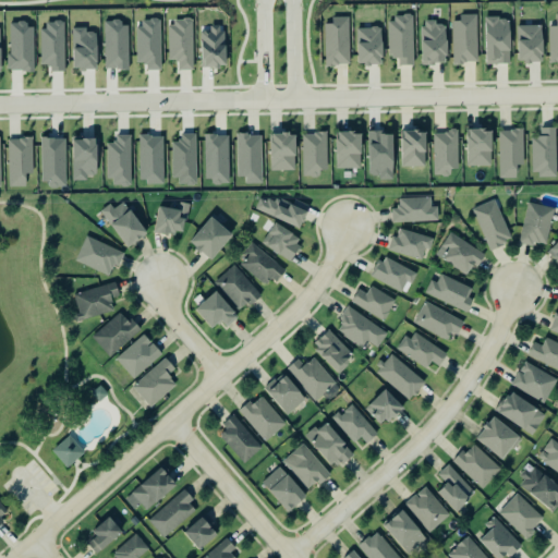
[(478,63),(477,14),(460,15),(460,22),(452,22),(453,63),(478,63)]
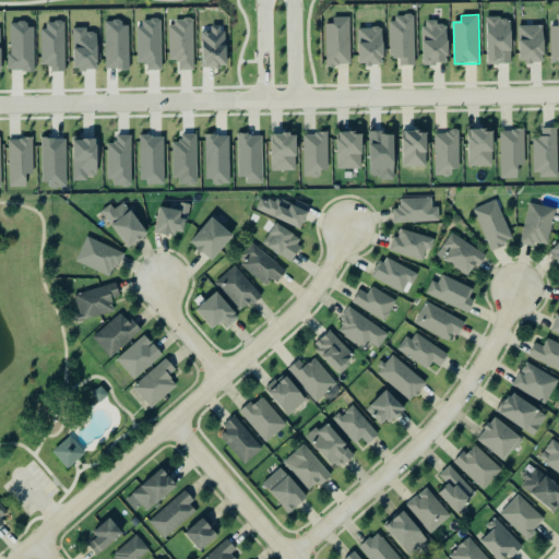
[(325,68),(334,68),(334,67),(337,67),(337,64),(349,64),(348,18),(332,18),(333,24),(324,24),(325,68)]
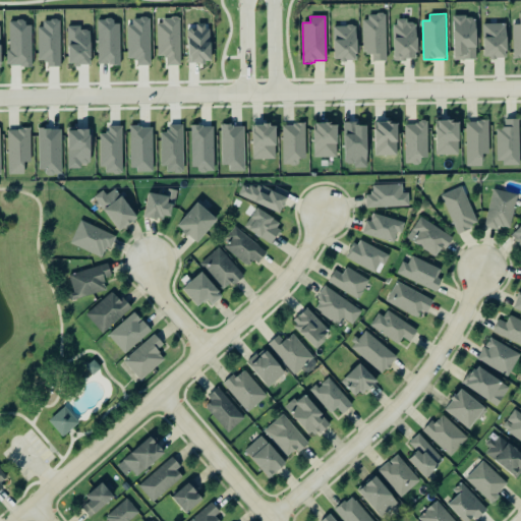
[(362,55),(372,55),(372,61),(387,61),(386,16),(362,16),(362,55)]
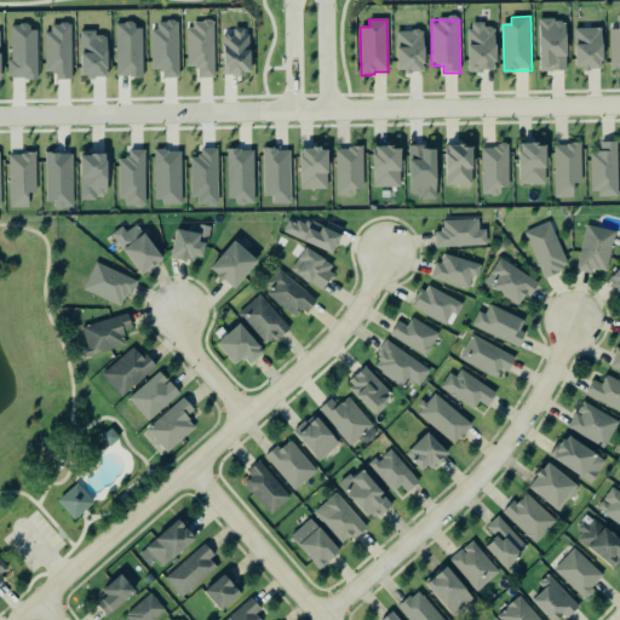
[(541,72),(568,70),(567,19),(540,21),(541,72)]
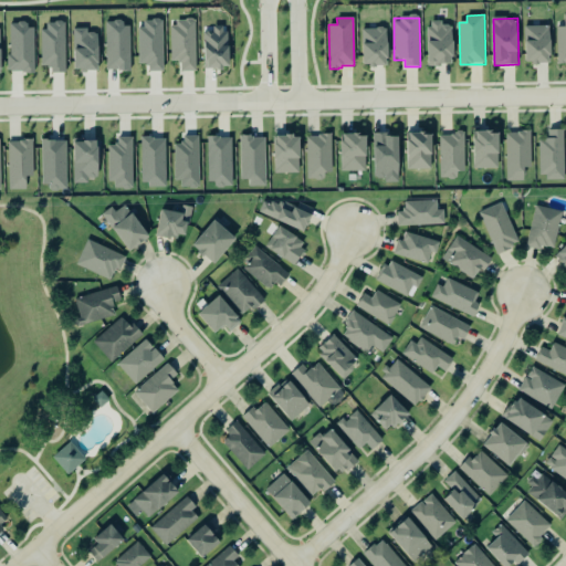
[(195,21),(169,21),(170,62),(181,62),(181,72),(196,71),(195,21)]
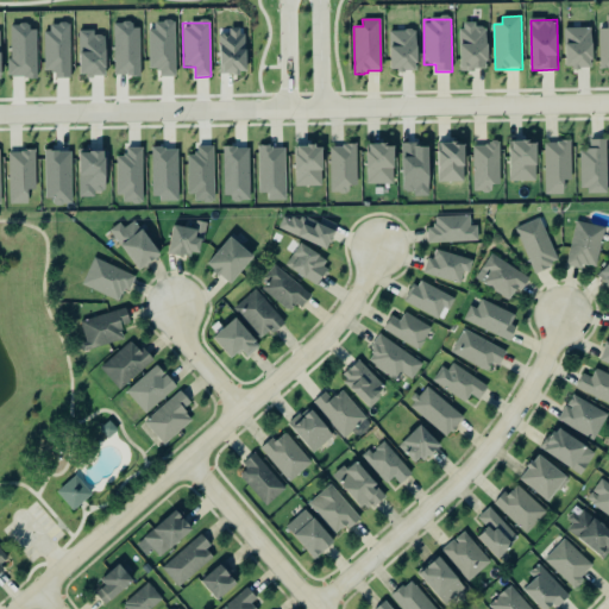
[(489,69),(488,27),(476,27),(476,23),(460,23),(462,70),(489,69)]
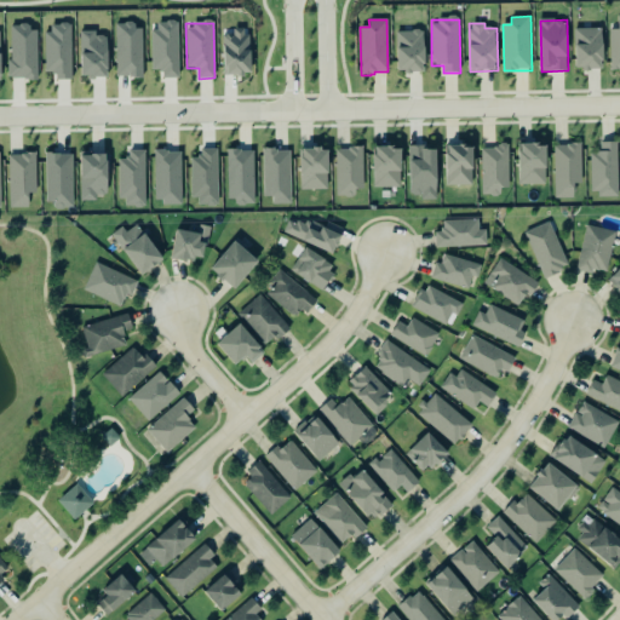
[(72,79),(72,24),(46,24),(46,73),(56,73),(56,79),(72,79)]
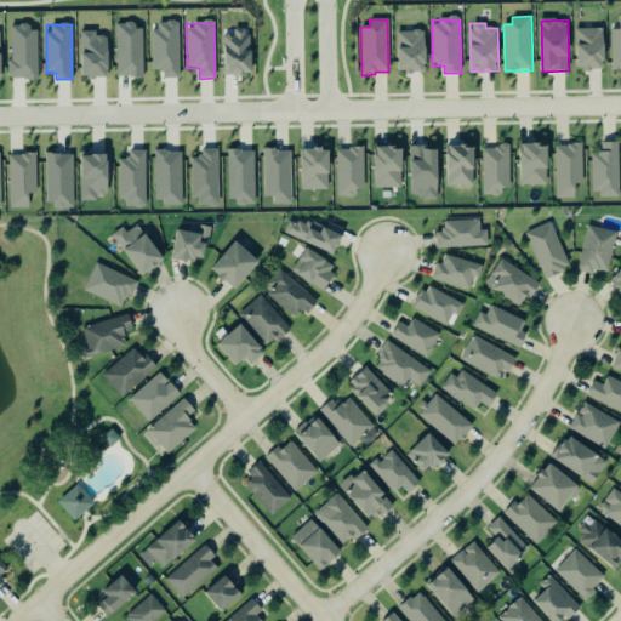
[(143,77),(142,24),(115,24),(117,78),(143,77)]
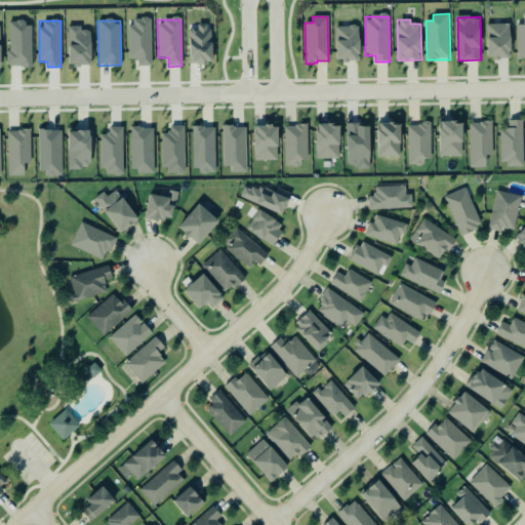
[(128,59),(137,59),(137,67),(152,67),(151,21),(127,21),(128,59)]
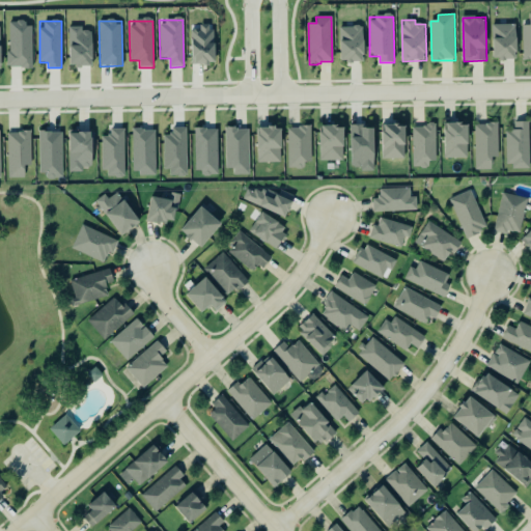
[(8,23),(7,67),(31,67),(32,23),(8,23)]
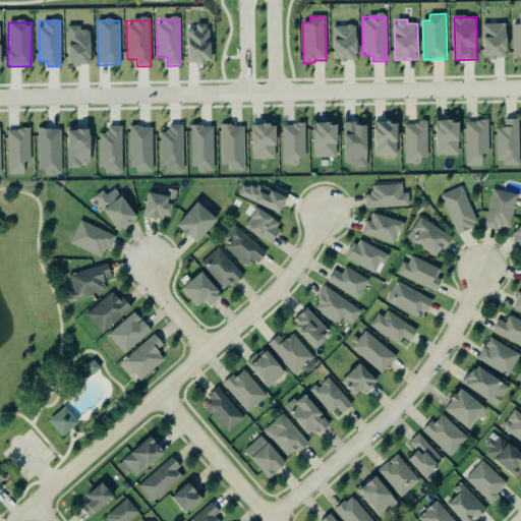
[(483,24),(484,58),(508,57),(507,23),(483,24)]
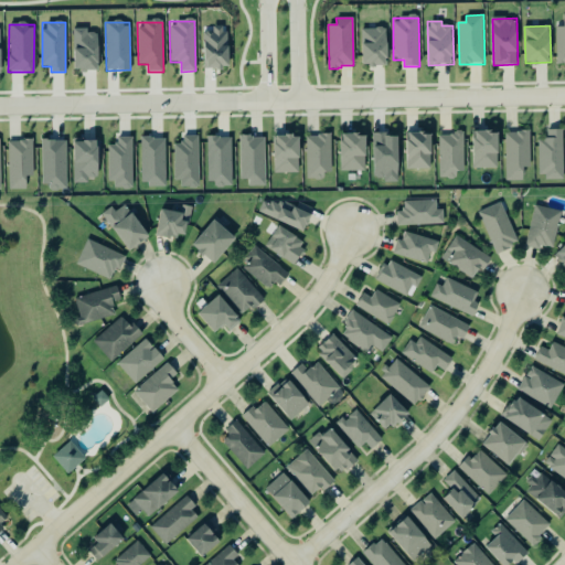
[(74,70),(98,70),(97,32),(87,33),(87,28),(73,29),(74,70)]
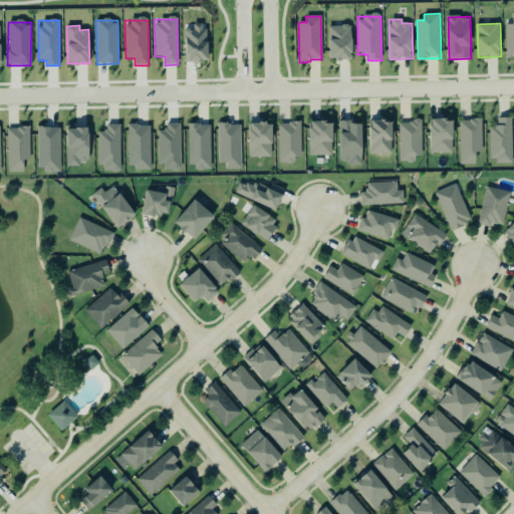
[(329,26),(329,59),(352,59),(351,25),(329,26)]
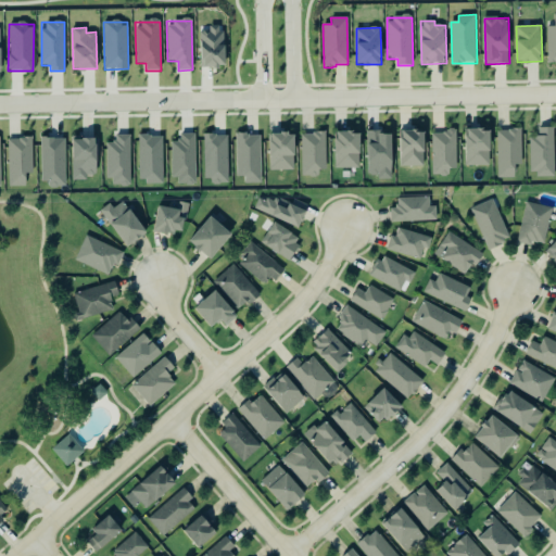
[(200,67),(225,67),(224,28),(200,28),(200,67)]
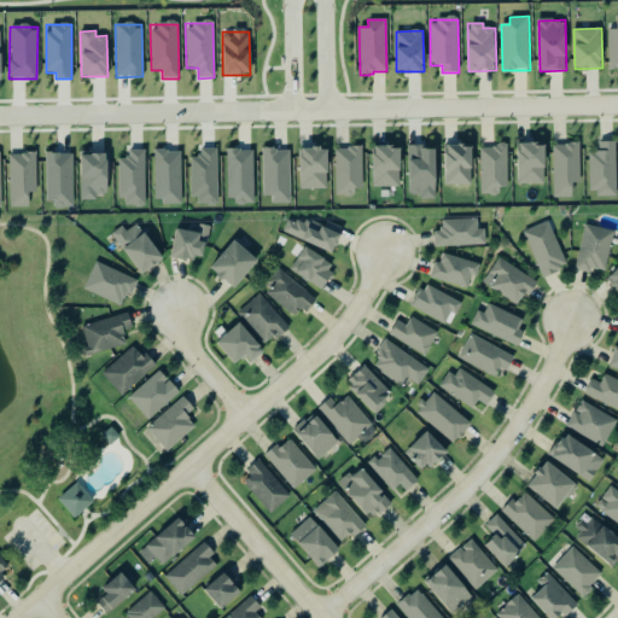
[(616,141),(599,141),(599,151),(588,152),(589,196),(617,194),(616,141)]
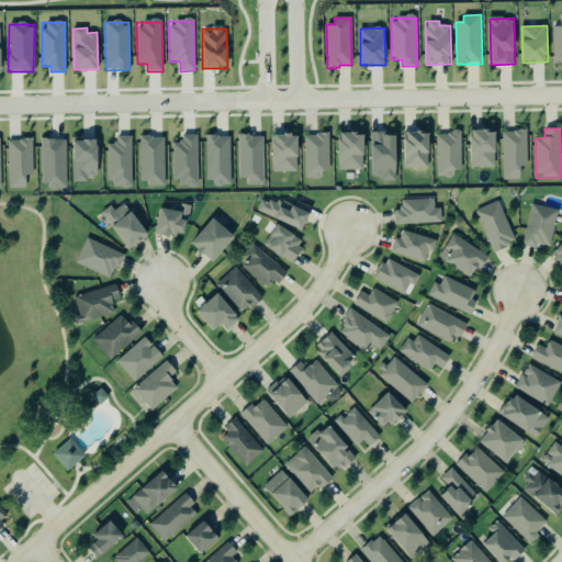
[(471,167),(496,167),(495,130),(471,131),(471,167)]
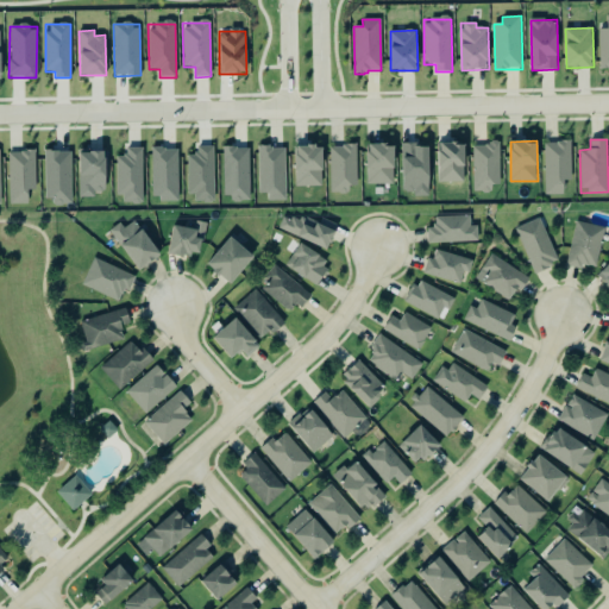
[(545,195),(564,194),(564,180),(571,180),(571,142),(545,142),(545,195)]
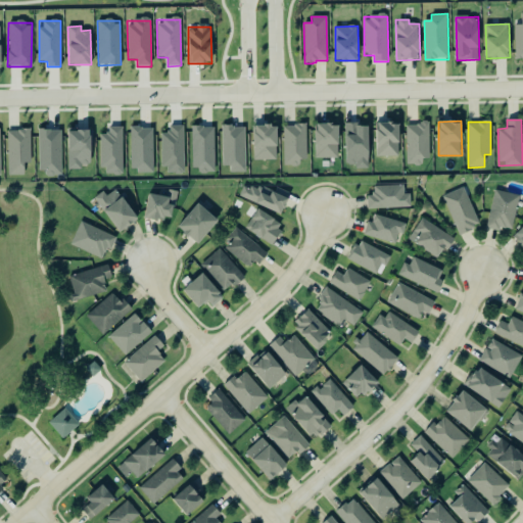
[(377,156),(399,156),(399,123),(377,123),(377,156)]
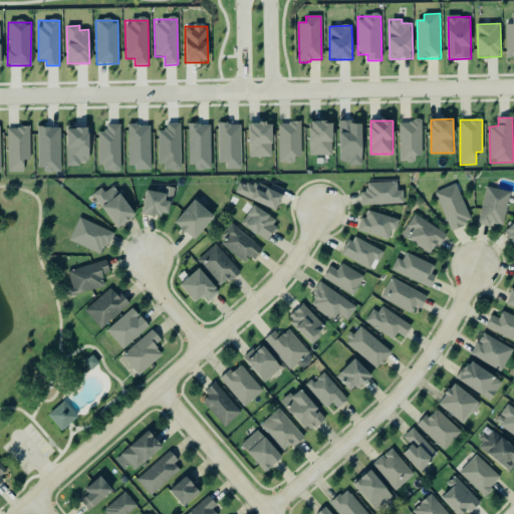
[(399,160),(422,160),(423,121),(400,120),(399,160)]
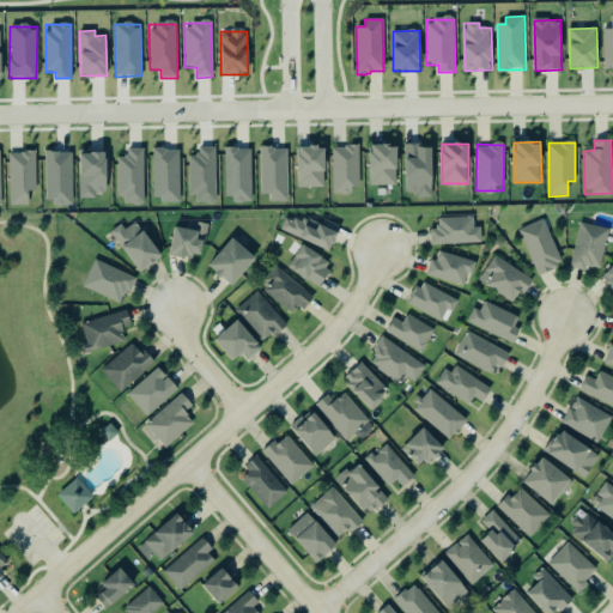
[(371,186),(398,186),(396,145),(370,145),(371,186)]
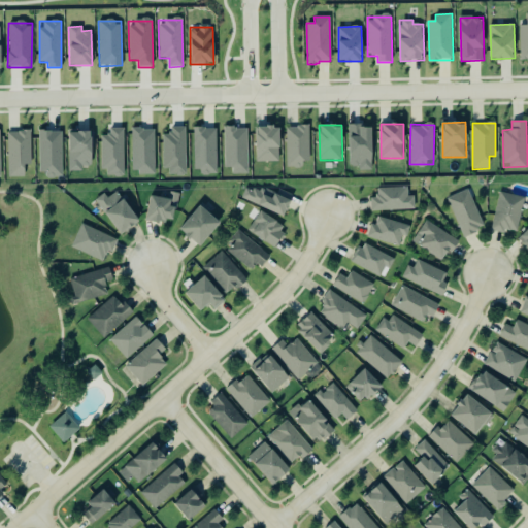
[(372,125),(349,126),(350,166),(358,166),(358,170),(373,170),(372,125)]
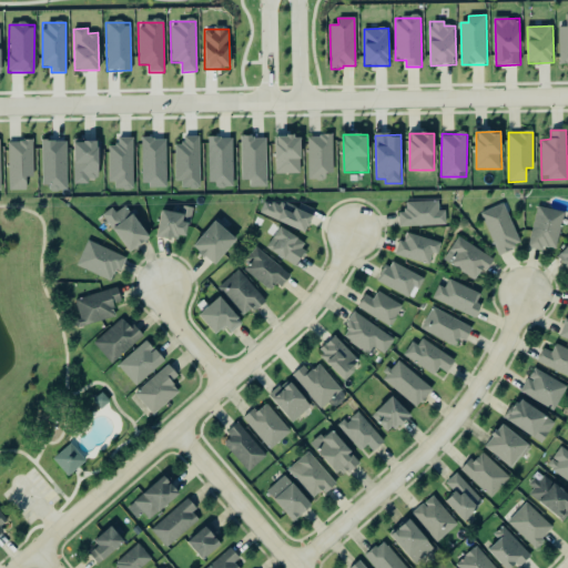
[(302,137),(276,135),(275,173),(301,174),(302,137)]
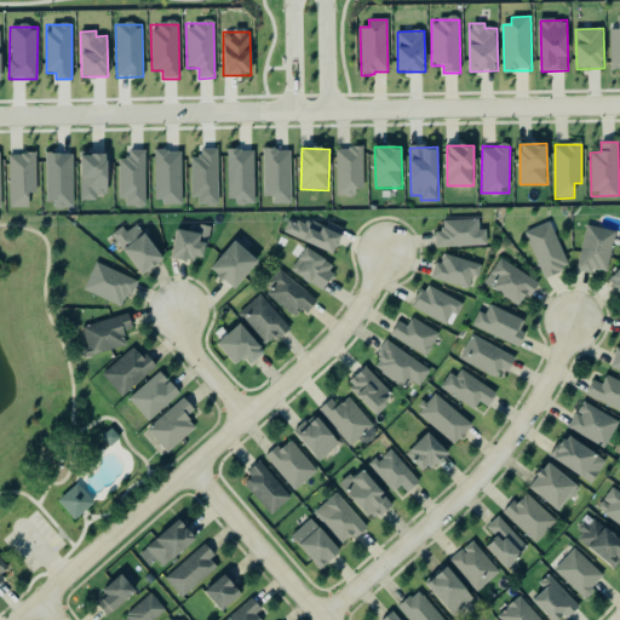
[(337,148),(336,196),(362,196),(362,148),(337,148)]
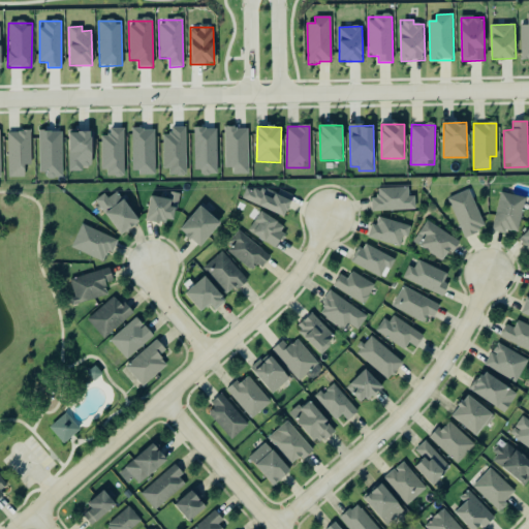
[(163,135),(164,175),(186,175),(186,127),(172,127),(172,134),(163,135)]
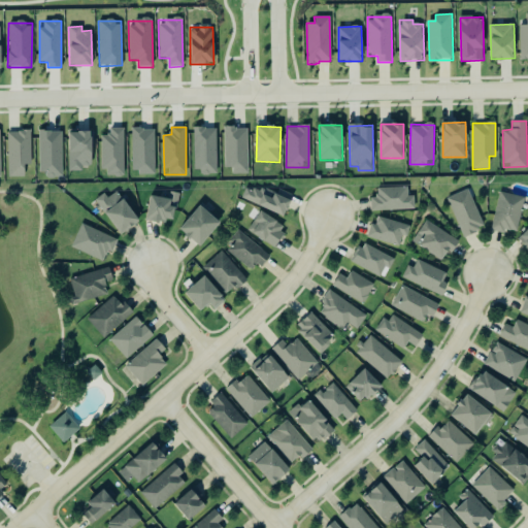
[(248,173),(232,174),(232,168),(224,168),(224,127),(232,127),(232,128),(235,128),(235,129),(246,129),(248,173)]
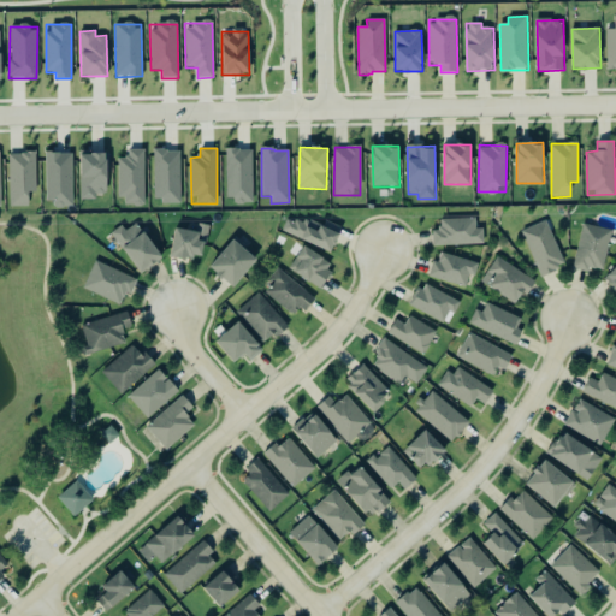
[(119,205),(144,205),(144,149),(129,149),(129,158),(119,158),(119,205)]
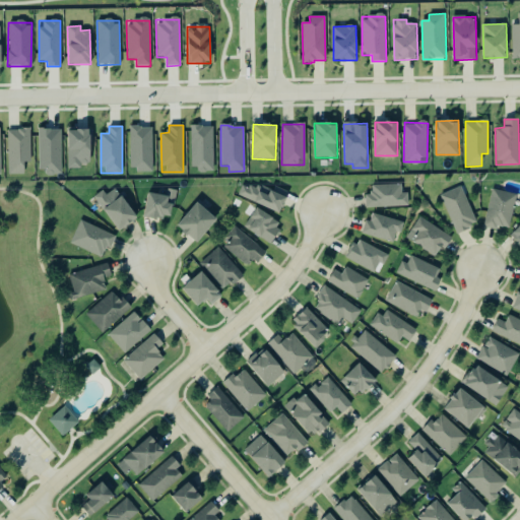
[(212,126),(190,126),(191,171),(213,170),(212,126)]
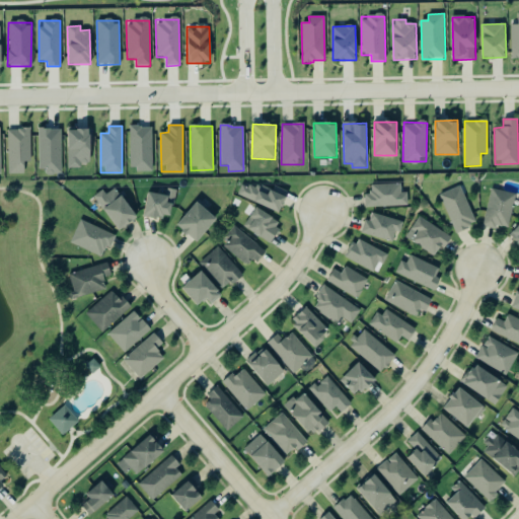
[(130,170),(152,170),(152,127),(130,127),(130,170)]
